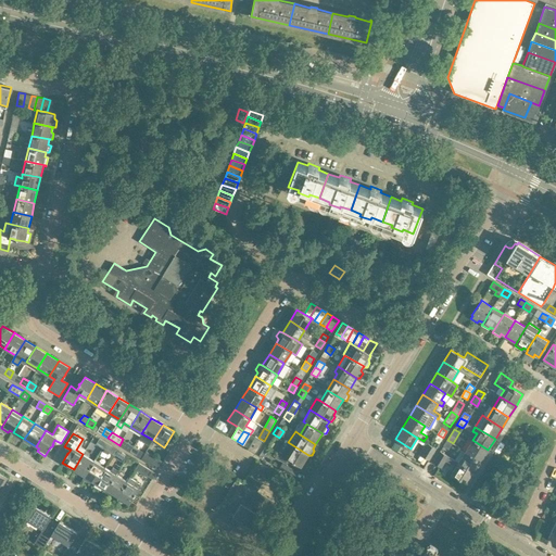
[(254,438),(250,434),(249,433),(242,444),(248,449),(254,438)]
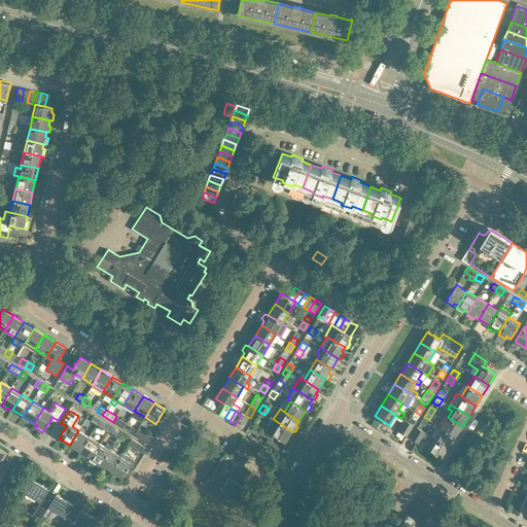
[(416,421),(420,415),(415,412),(411,418),(416,421)]
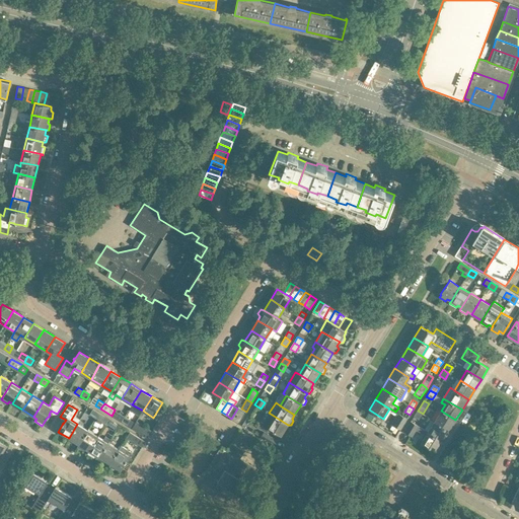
[(237,409),(231,419),(238,424),(246,412),(241,409),(238,406),(237,409)]
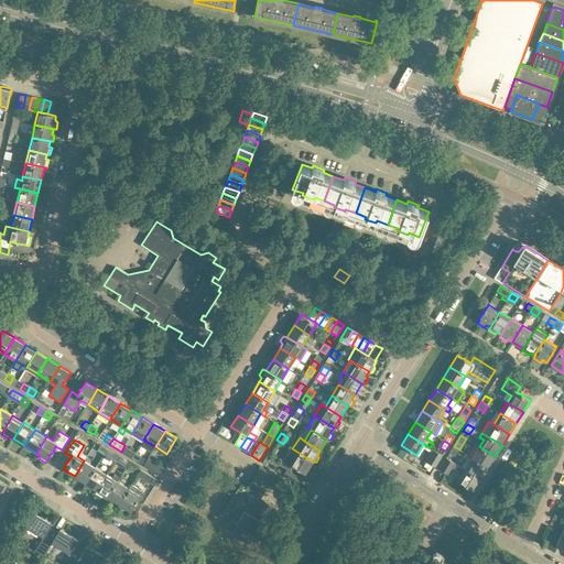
[(101,445),(97,451),(104,454),(107,448),(101,445)]
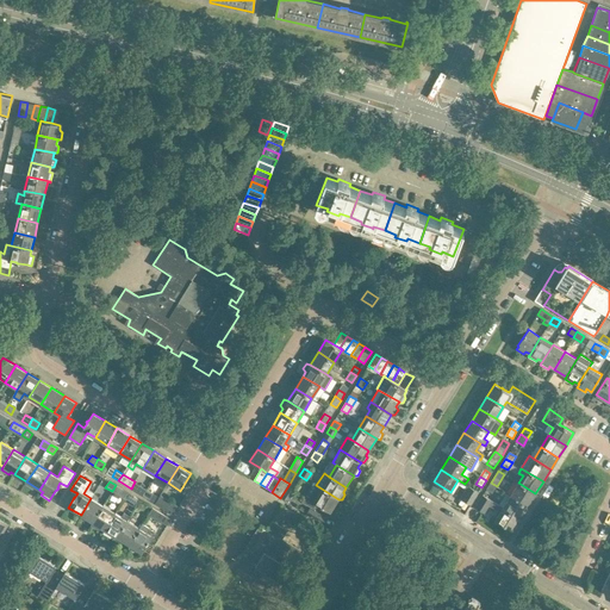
[(147,490),(135,481),(131,489),(143,496),(147,490)]
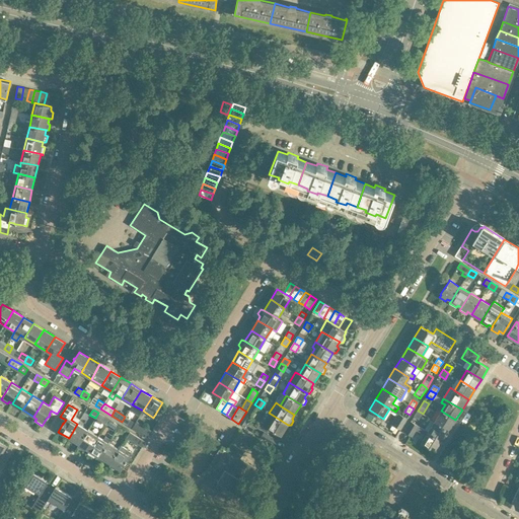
[(419,421),(423,414),(418,411),(414,417),(419,421)]
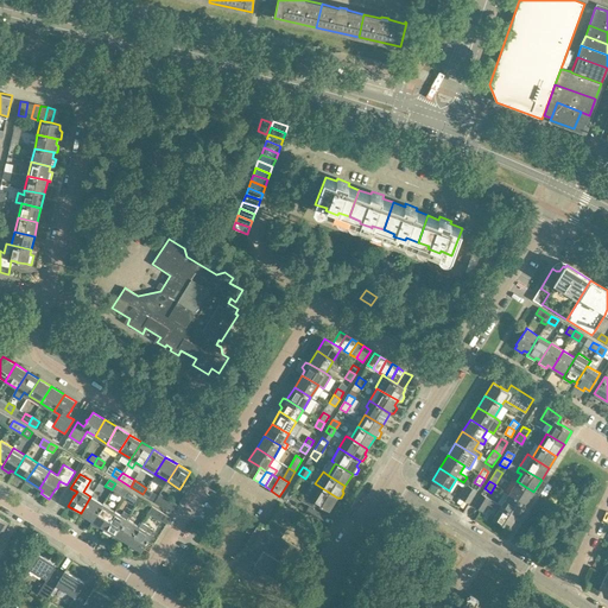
[(526,504),(533,492),(517,481),(510,493),(526,504)]
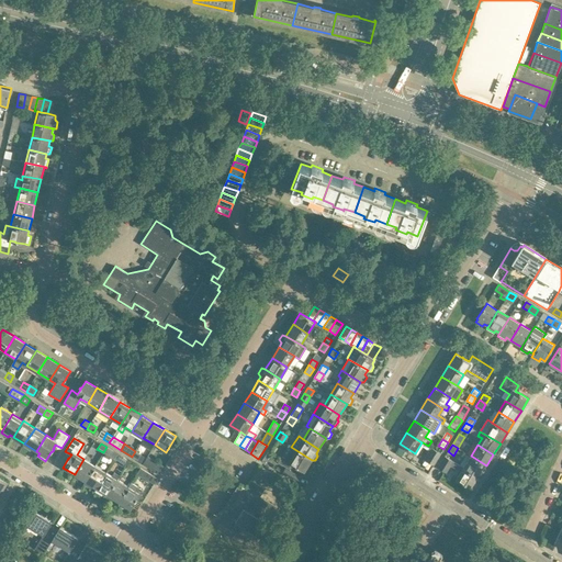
[(289,446),(279,461),(289,468),(291,465),(292,463),(295,465),(295,467),(298,468),(304,472),(312,460),(291,447),(289,446)]
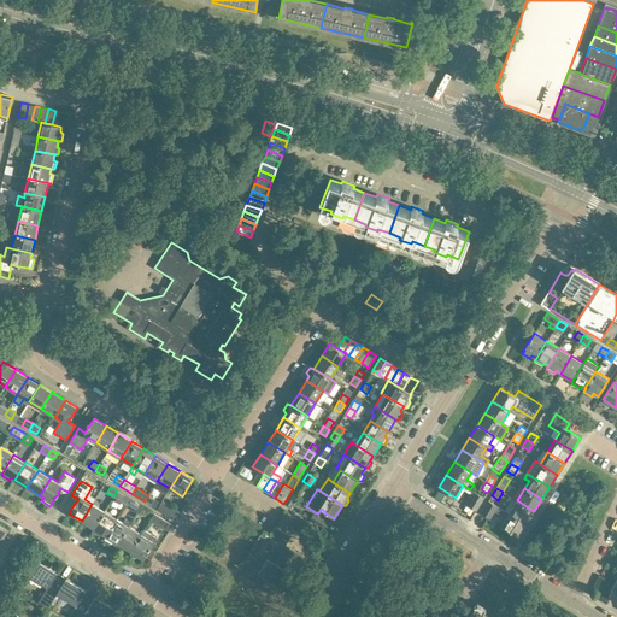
[(117,491),(113,497),(121,501),(124,495),(117,491)]
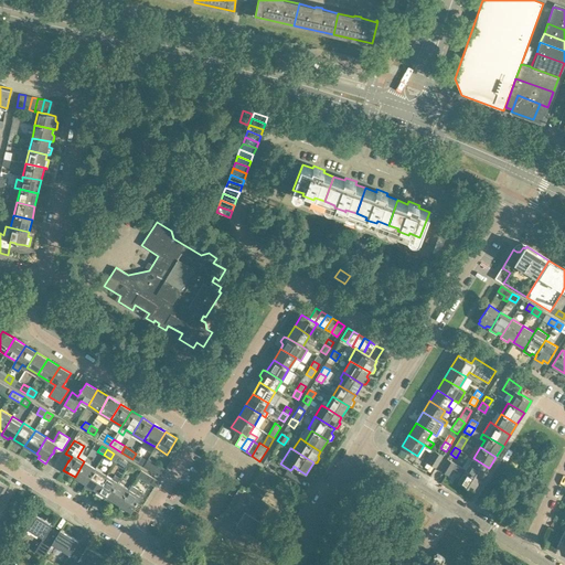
[(433,454),(427,462),(432,465),(436,468),(444,456),(435,450),(433,454)]
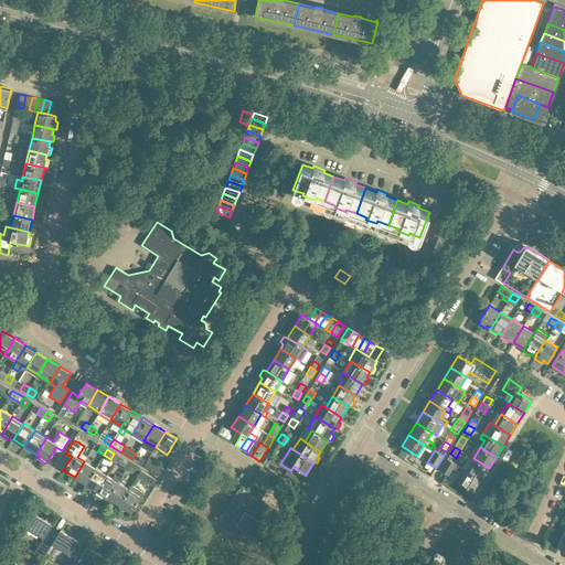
[(136,454),(132,459),(138,464),(142,457),(136,454)]
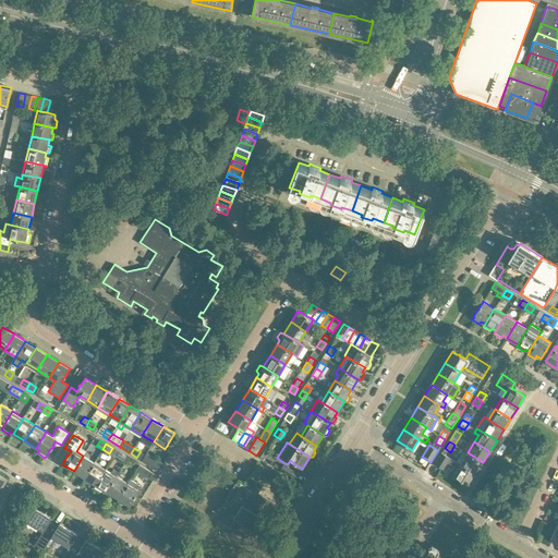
[(153,468),(159,471),(164,463),(158,460),(146,452),(145,455),(142,460),(153,468)]
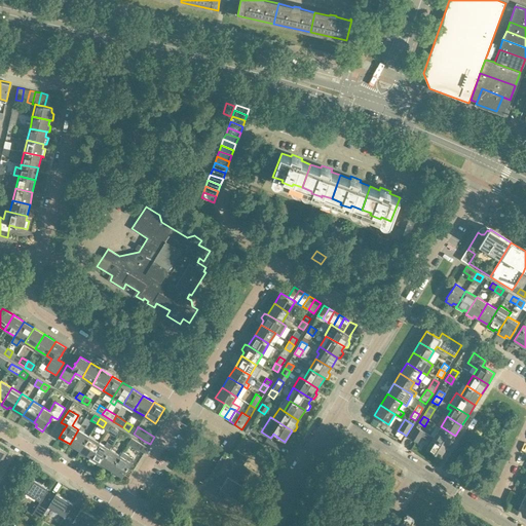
[(424,431),(416,426),(410,438),(415,441),(417,442),(424,431)]
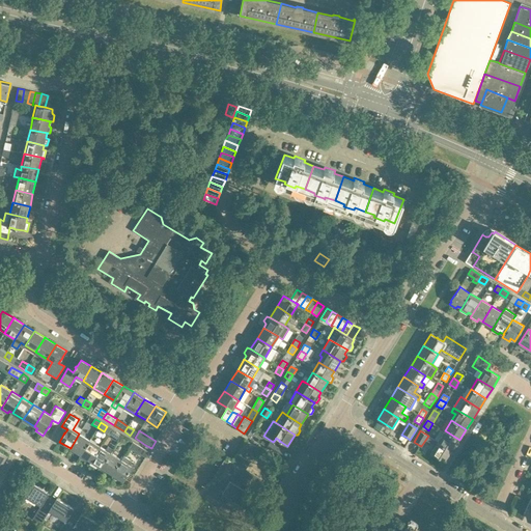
[(453,451),(459,440),(445,430),(438,442),(453,451)]
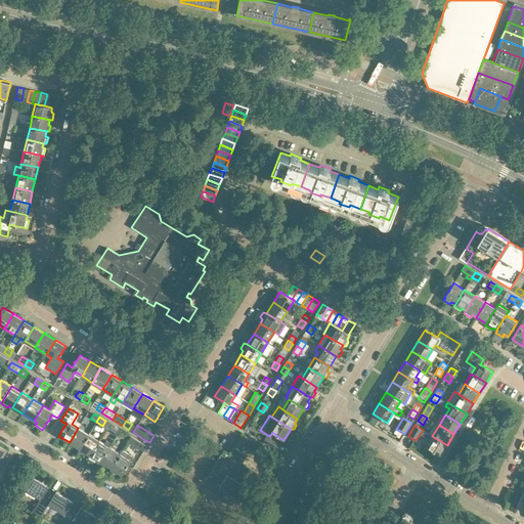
[(115,426),(112,431),(117,435),(121,430),(115,426)]
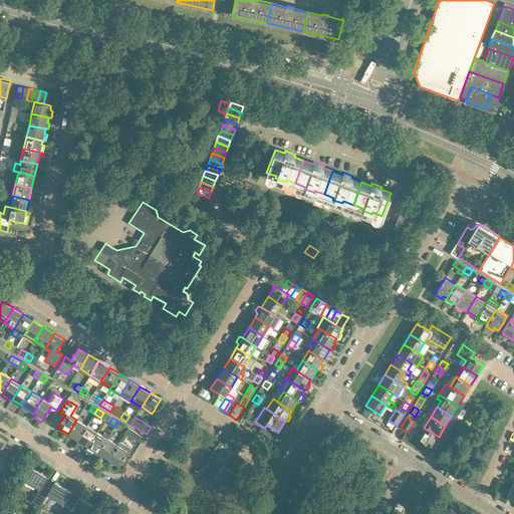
[(78,440),(78,441),(87,426),(76,420),(68,434),(78,440)]
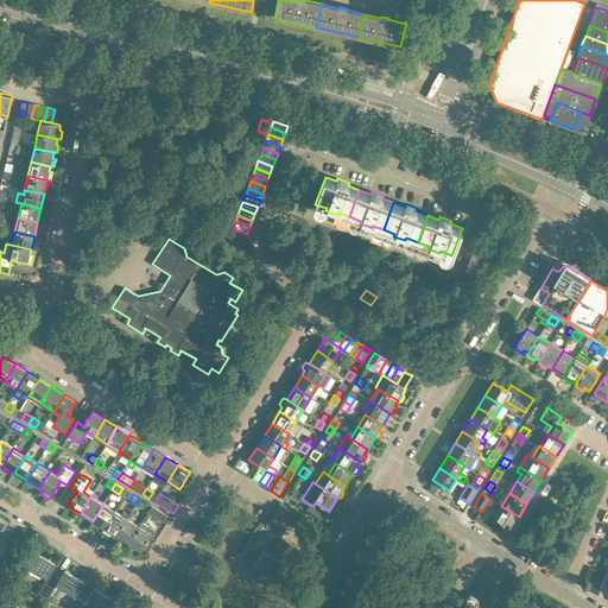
[(140,499),(135,505),(143,508),(146,502),(140,499)]
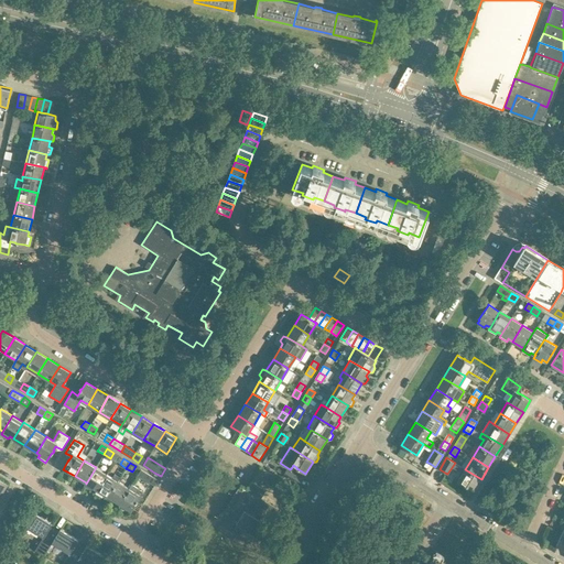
[(96,467),(86,484),(84,486),(91,490),(93,487),(97,490),(107,474),(96,467)]
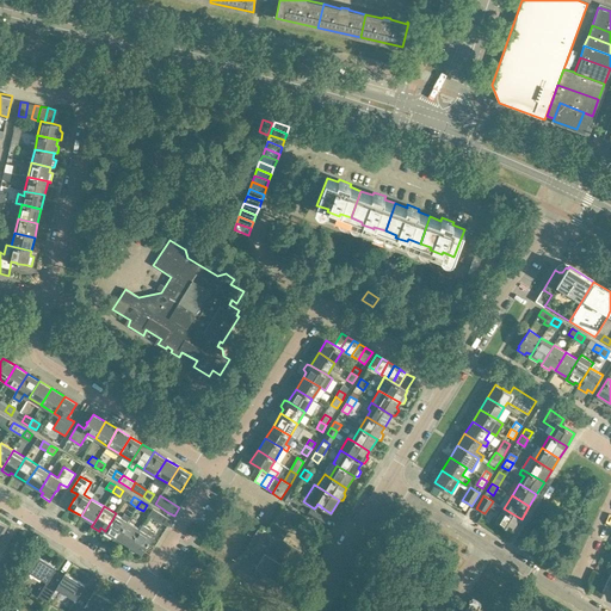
[(149,514),(167,526),(171,520),(153,508),(149,514)]
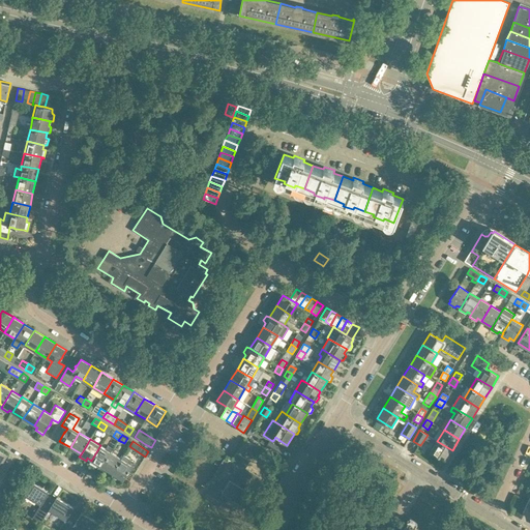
[(266,446),(281,455),(285,450),(273,443),(272,444),(269,441),(266,446)]
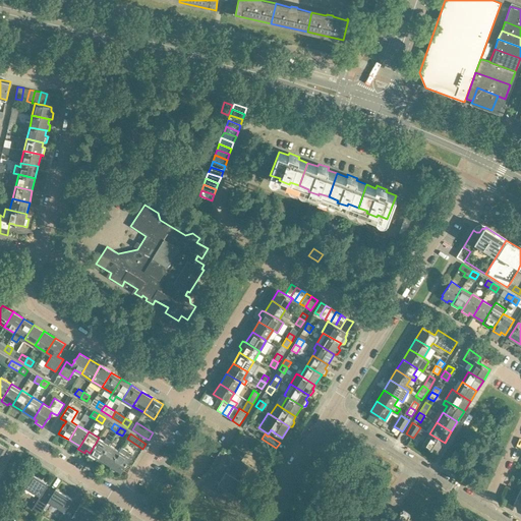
[(429,433),(423,444),(438,453),(445,443),(429,433)]
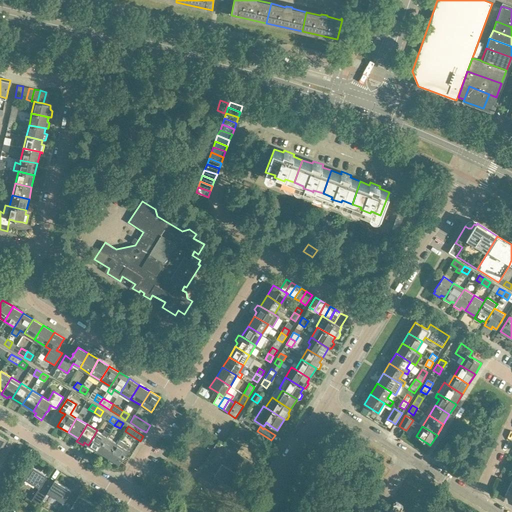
[(88,445),(86,447),(93,451),(95,449),(98,451),(107,437),(109,433),(104,430),(102,433),(97,430),(88,445)]
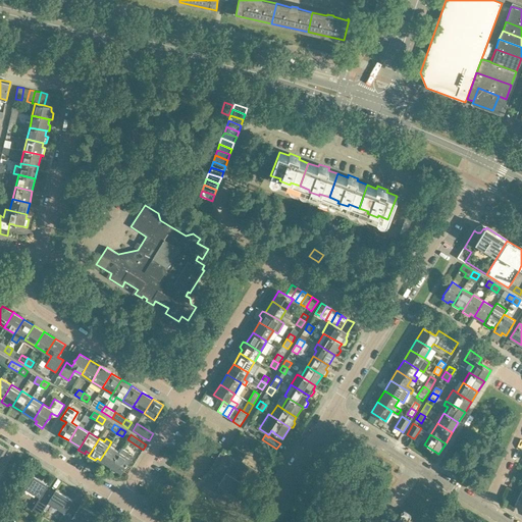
[(119,452),(109,446),(100,460),(110,466),(119,452)]
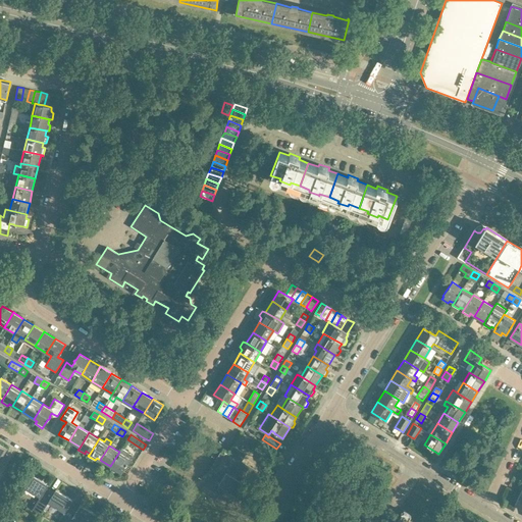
[(247,454),(232,446),(228,453),(222,449),(206,475),(219,483),(218,484),(244,501),(252,487),(251,487),(260,472),(242,461),(247,454)]
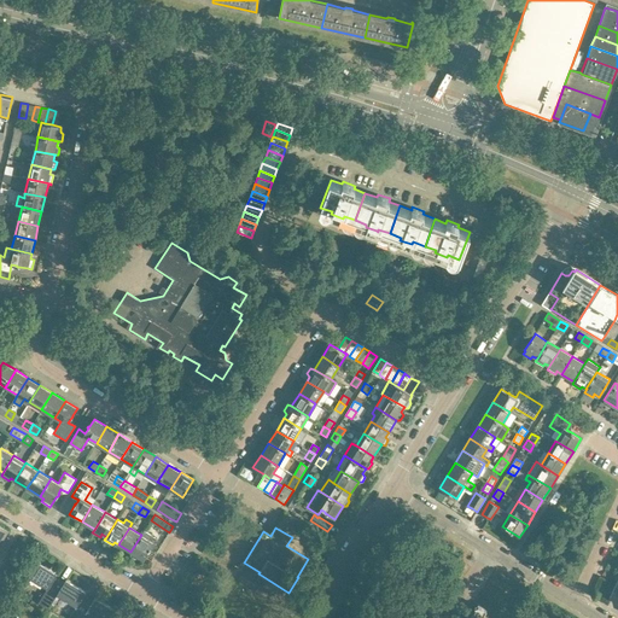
[(144,531),(141,535),(130,552),(130,557),(135,559),(139,557),(144,560),(157,538),(144,531)]
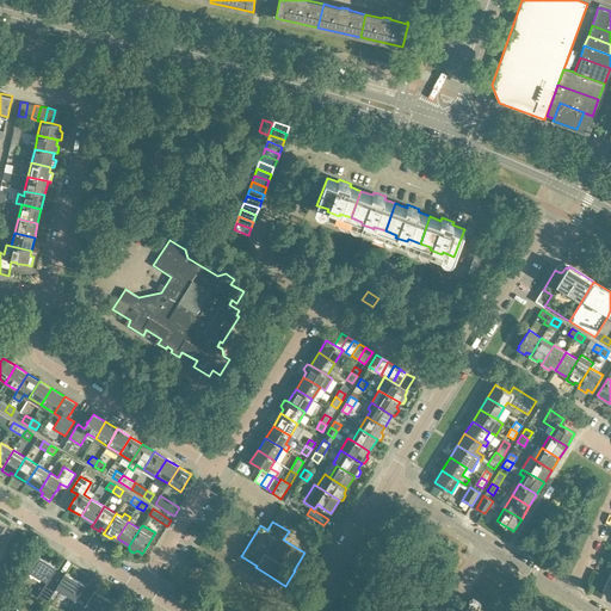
[(50,597),(56,588),(56,587),(63,576),(57,573),(54,578),(51,575),(56,567),(37,555),(28,571),(47,581),(37,597),(48,603),(50,597)]
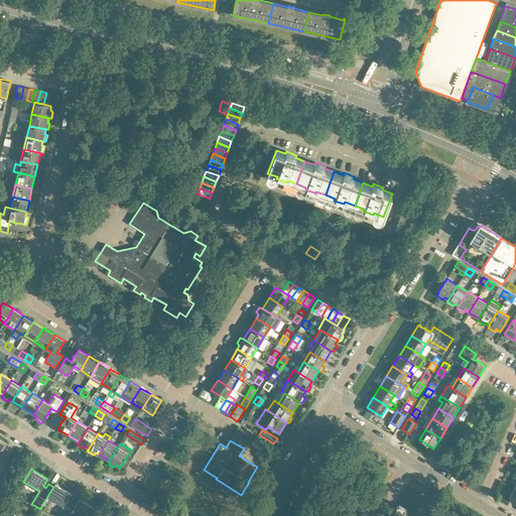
[(47,497),(42,504),(45,506),(50,498),(63,506),(56,515),(69,515),(72,511),(78,501),(73,498),(70,503),(68,501),(70,497),(72,494),(55,484),(53,487),(47,496),(47,497)]
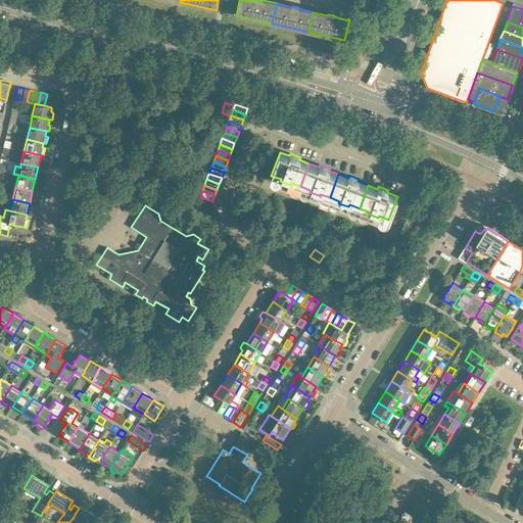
[(79,508),(73,518),(80,522),(102,522),(98,520),(96,522),(92,522),(93,522),(95,519),(97,516),(81,506),(79,508)]
